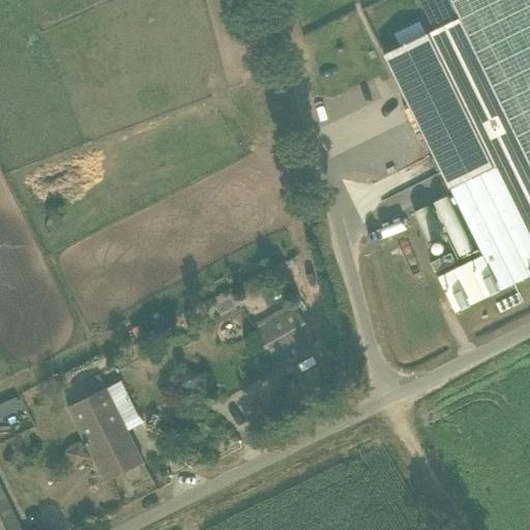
[(529,274),(529,164),(449,0),(418,0),(434,30),(384,54),(482,256),(455,268),(437,277),(454,312),(529,274)]
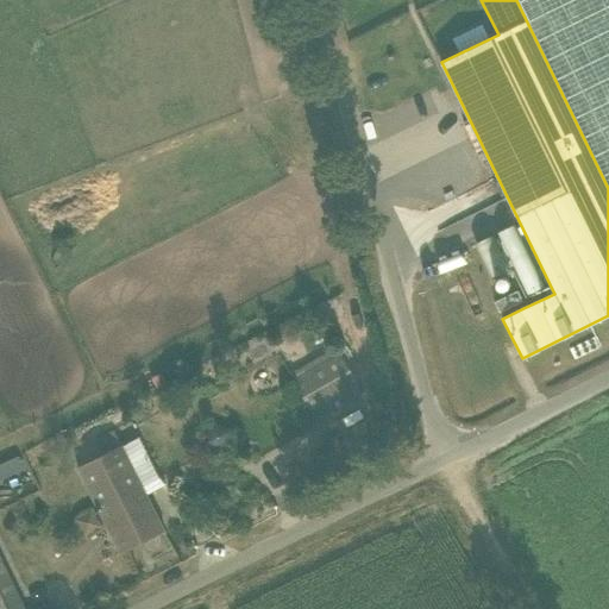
[(608,0),(516,0),(608,188),(608,0)]
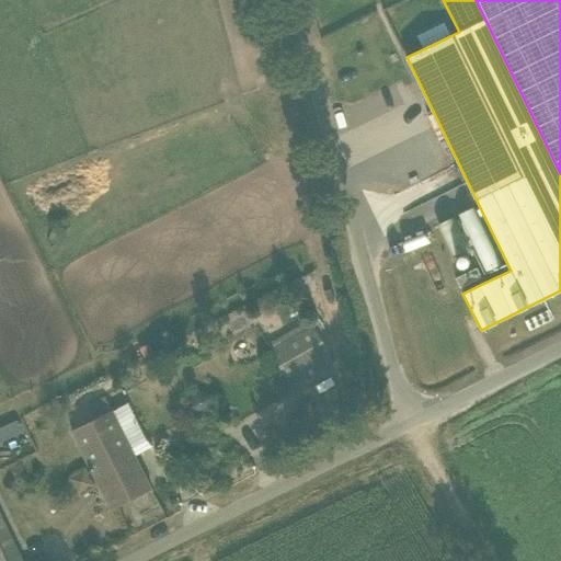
[(477,267),(456,278),(460,288),(482,277),(477,267)]
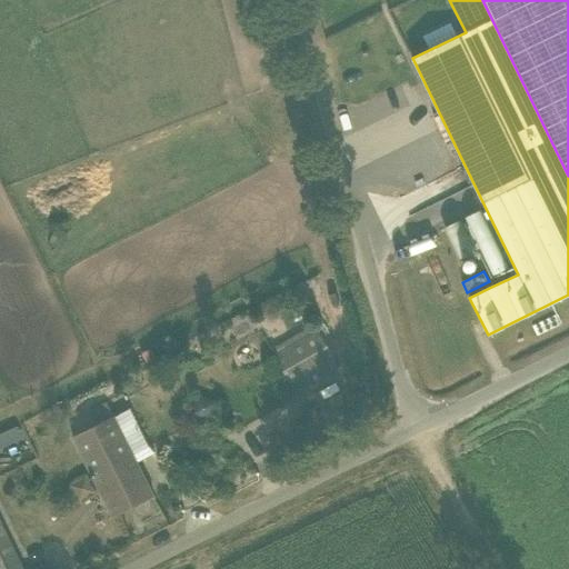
[(275,356),(288,379),(330,353),(318,331),(275,356)]
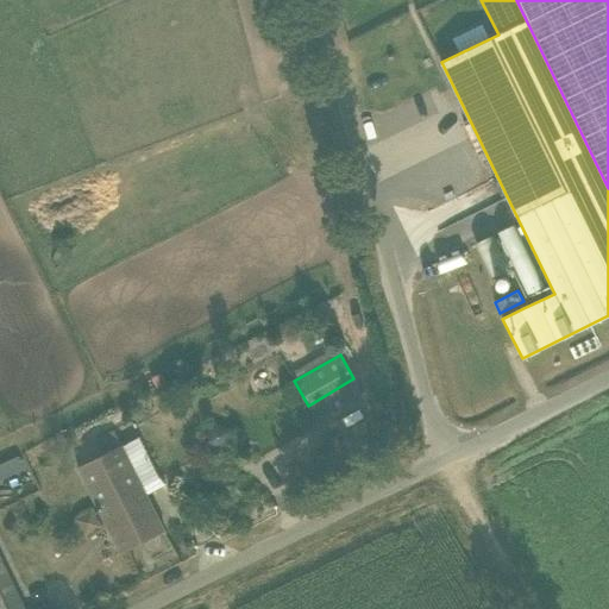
[(208,424),(201,444),(223,451),(230,431),(208,424)]
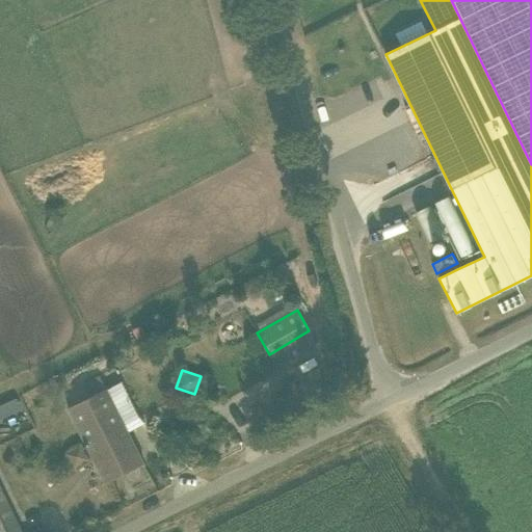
[(69,409),(105,482),(143,463),(129,432),(144,424),(139,418),(123,382),(69,409)]
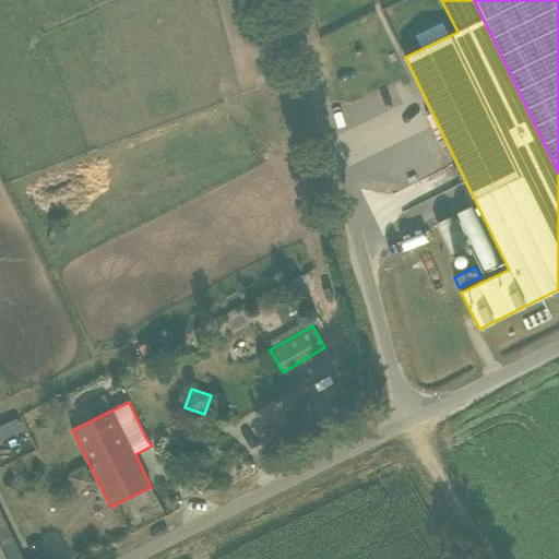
[(82,467),(67,475),(74,491),(91,484),(82,467)]
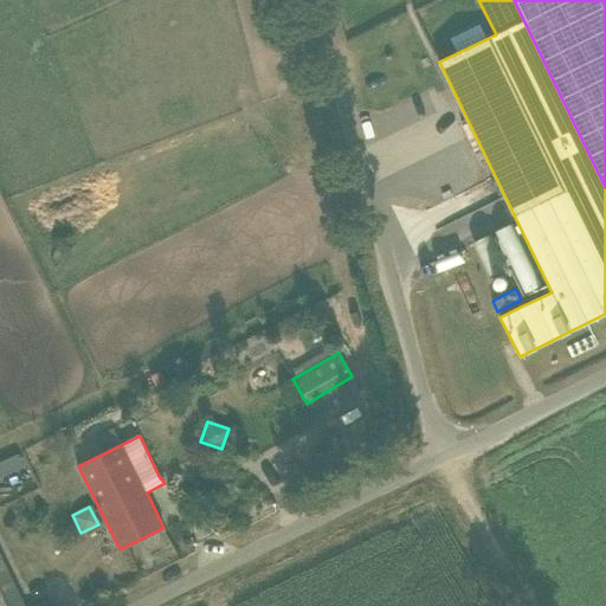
[(0,605),(20,605),(0,563),(0,605)]
